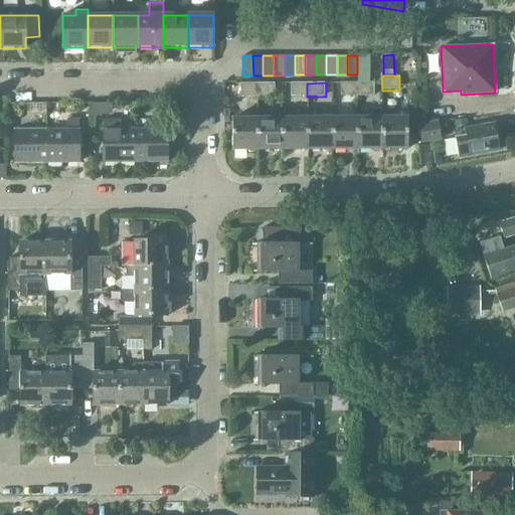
[(357,96),(357,82),(341,82),(341,96),(357,96)]
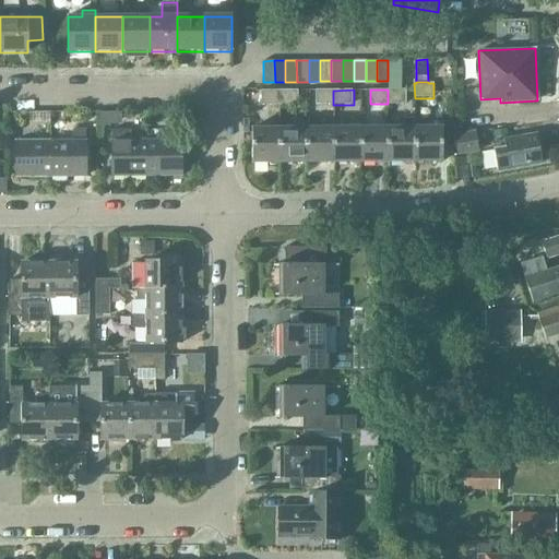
[(399,90),(388,90),(388,104),(406,104),(406,90),(399,90)]
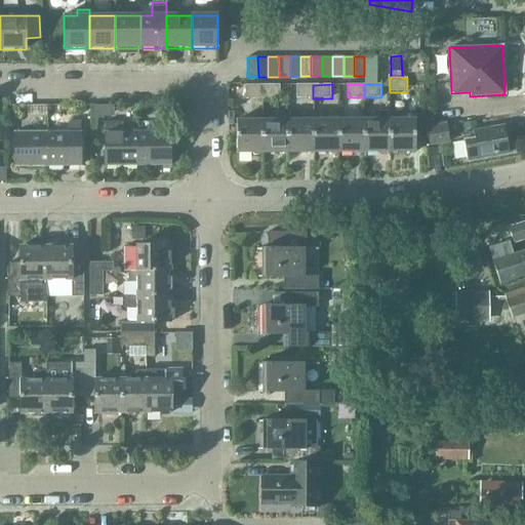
[(261,98),(261,85),(245,85),(245,98),(261,98)]
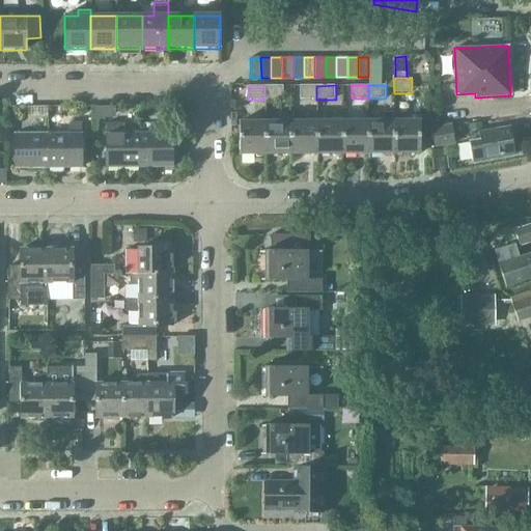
[(264,86),(264,100),(292,100),(292,86),(264,86)]
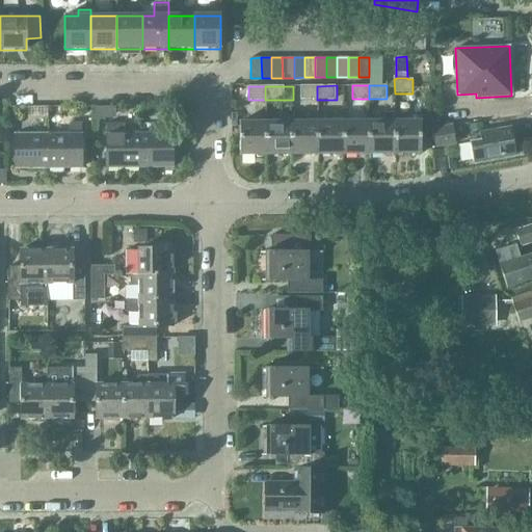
[(300,100),(317,100),(317,86),(300,86),(300,100)]
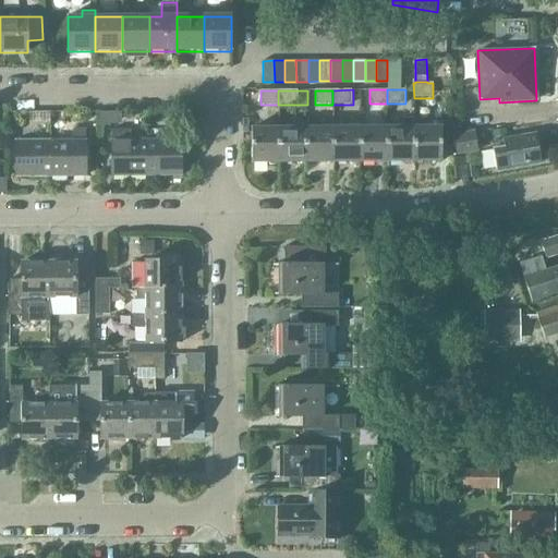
[(109,112),(99,112),(99,125),(109,125),(109,112)]
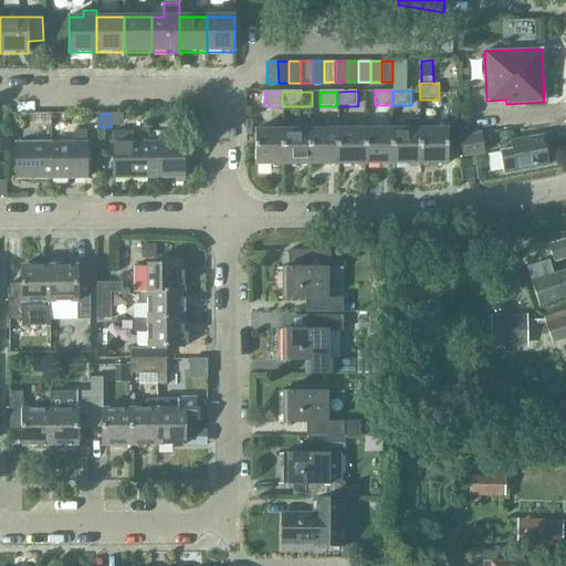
[(338,163),(337,128),(337,123),(327,123),(327,128),(310,128),(311,163),(338,163)]
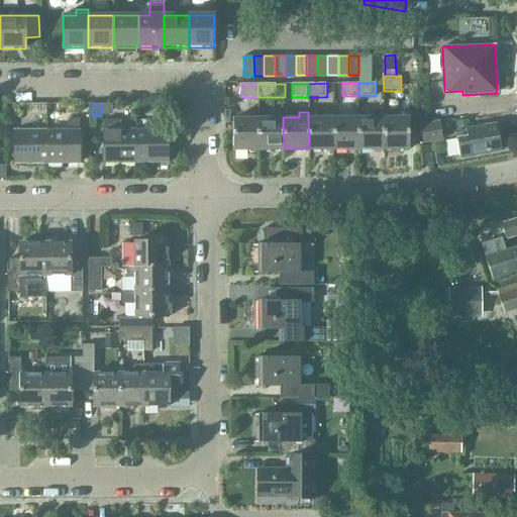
[(259,118),(259,149),(284,148),(283,117),(259,118)]
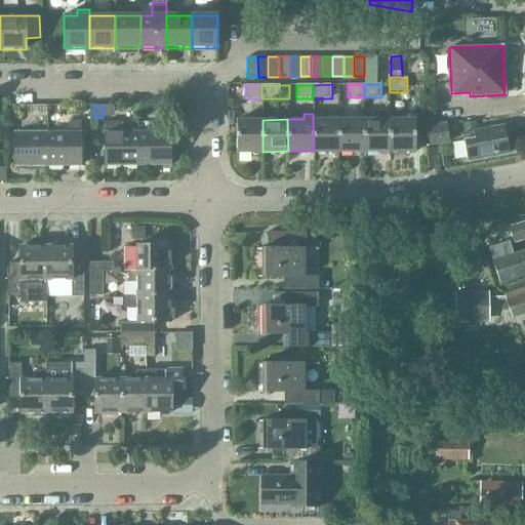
[(313,119),(314,151),(338,151),(338,119),(313,119)]
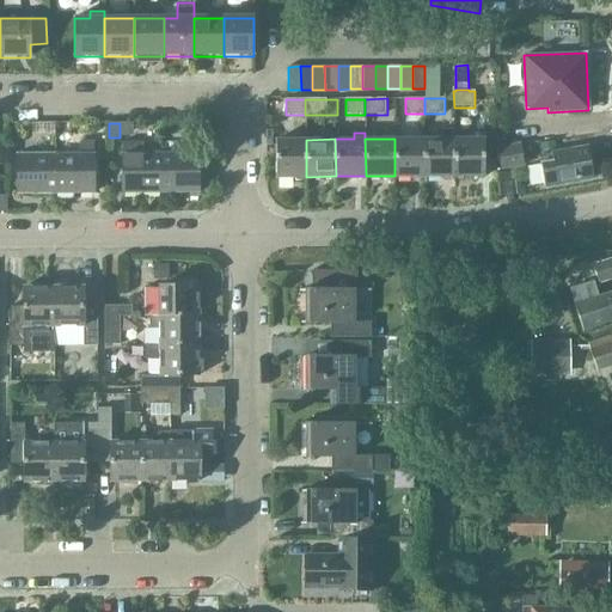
[(395,139),(395,176),(424,176),(424,139),(395,139)]
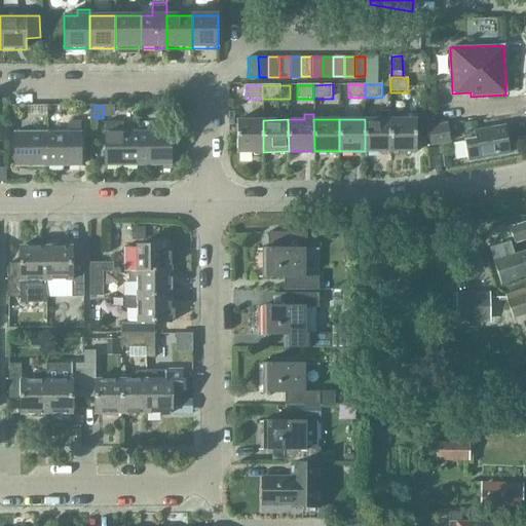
[(365,119),(365,151),(390,151),(390,119),(365,119)]
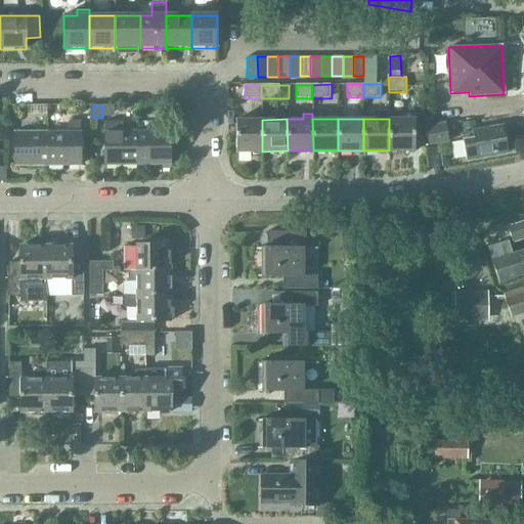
[(389,119),(389,150),(415,150),(415,119),(389,119)]
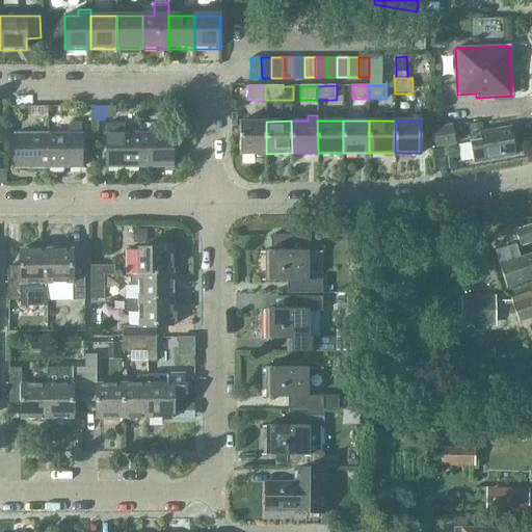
[(80,122),(69,123),(69,134),(48,134),(48,166),(81,166),(80,122)]
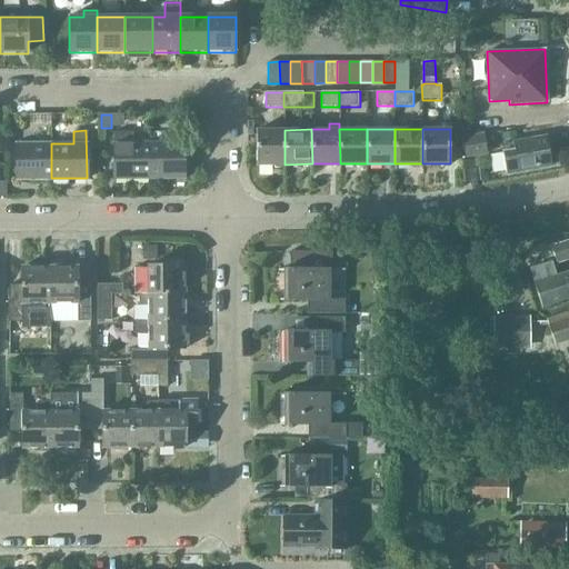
[(173,130),(173,143),(149,143),(149,178),(183,178),(183,143),(182,143),(182,130),(173,130)]
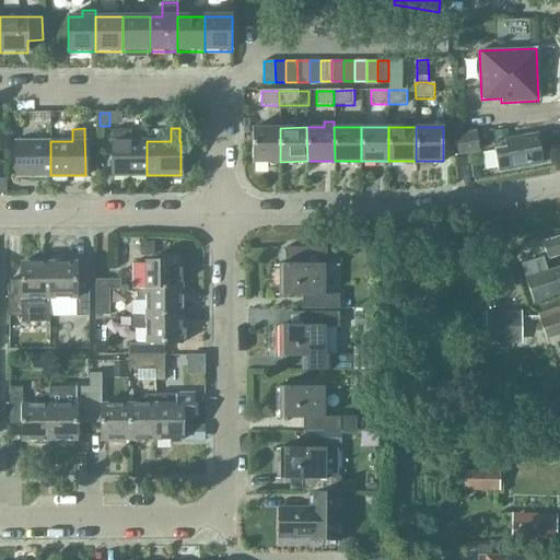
[(253,162),(280,162),(280,128),(253,128),(253,162)]
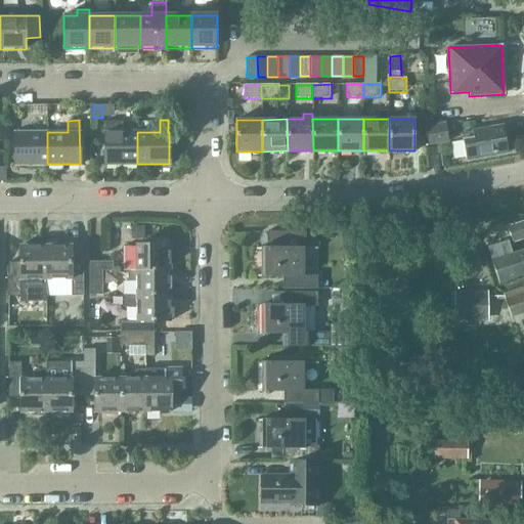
[(123,122),(104,122),(104,164),(137,164),(137,132),(123,132),(123,122)]
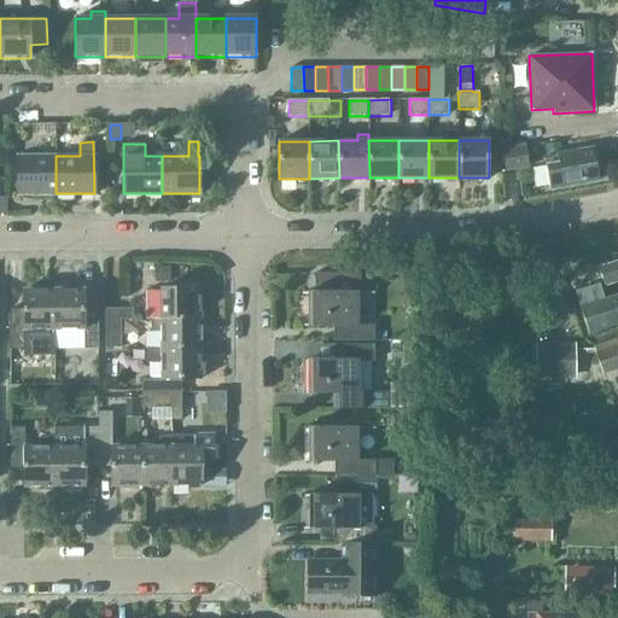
[(502,150),(505,165),(529,162),(526,145),(502,150)]
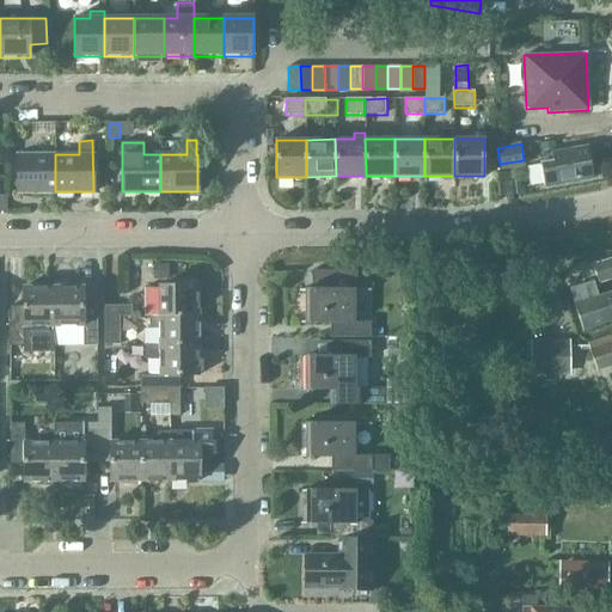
[(593,178),(588,147),(539,155),(544,187),(593,178)]
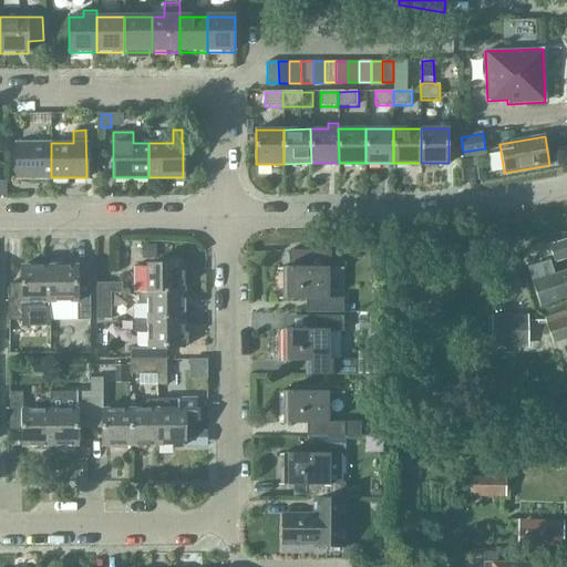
[(16,178),(51,177),(51,143),(16,144),(16,178)]
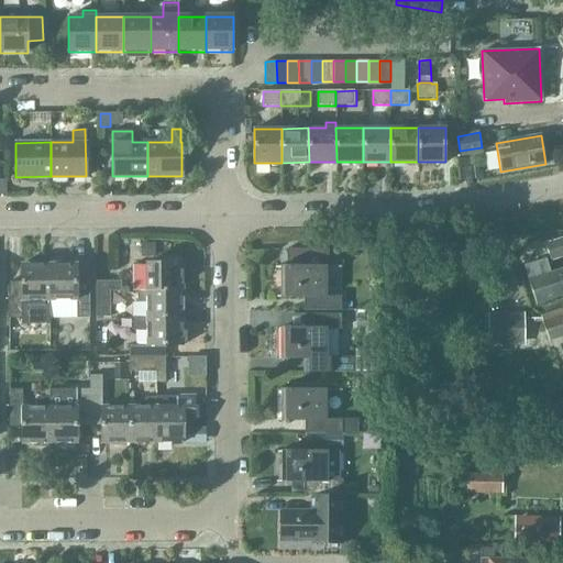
[(562,238),(545,243),(551,262),(562,257),(562,238)]
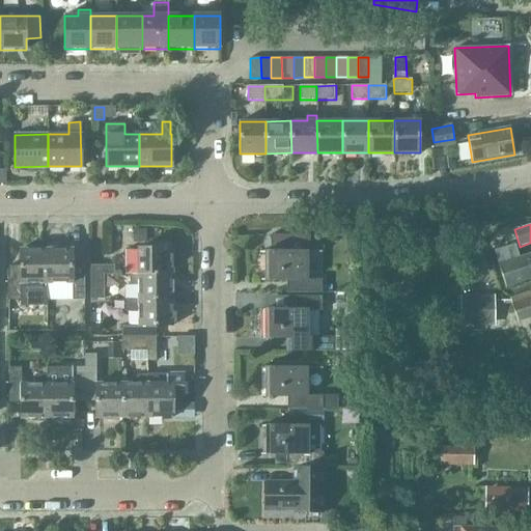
[(271,252),(266,252),(267,282),(290,281),(290,294),(323,294),(322,279),(306,279),(306,251),(310,251),(309,235),(271,235),(271,252)]
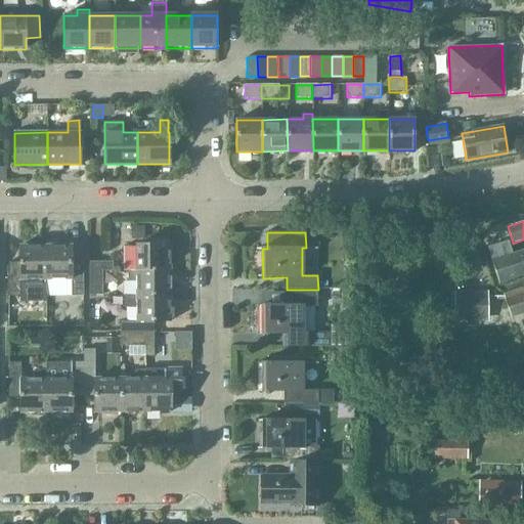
[(489,248),(501,286),(518,280),(517,277),(523,275),(523,251),(512,256),(508,242),(489,248)]
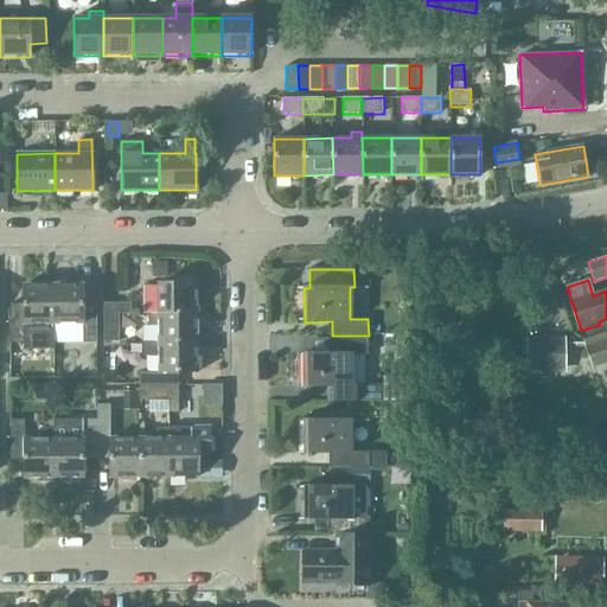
[(23,304),(10,304),(10,343),(24,343),(24,324),(52,324),(52,285),(23,286),(23,304)]
